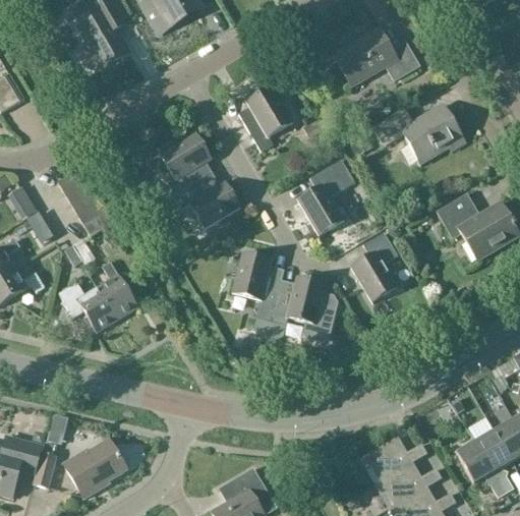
[(102,69),(104,68),(130,52),(117,29),(128,21),(115,0),(84,0),(69,9),(72,15),(91,4),(98,16),(79,27),(91,47),(83,51),(81,59),(85,67),(95,69),(100,66),(102,69)]
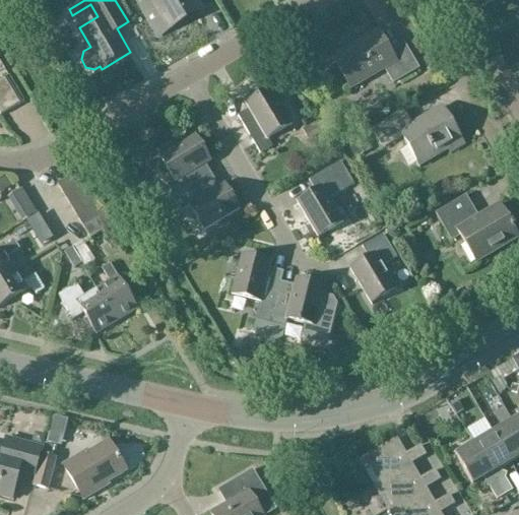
[(142,0),(160,31),(202,7),(198,0),(142,0)]
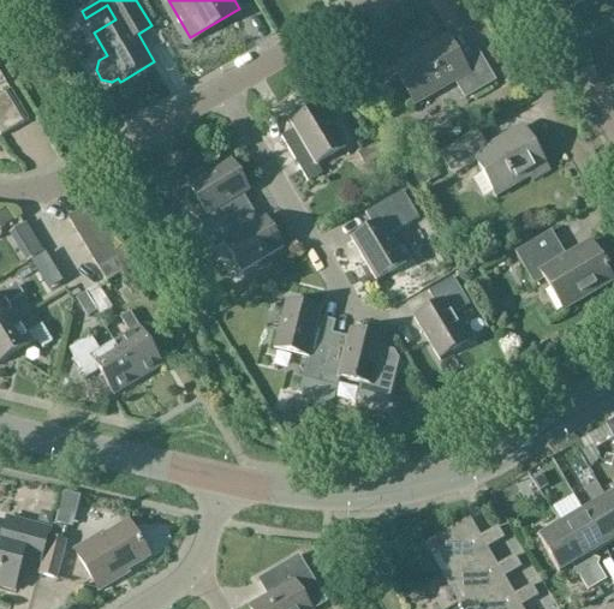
[(466,95),(498,77),(480,48),(463,58),(449,34),(395,65),(416,101),(457,78),(466,95)]
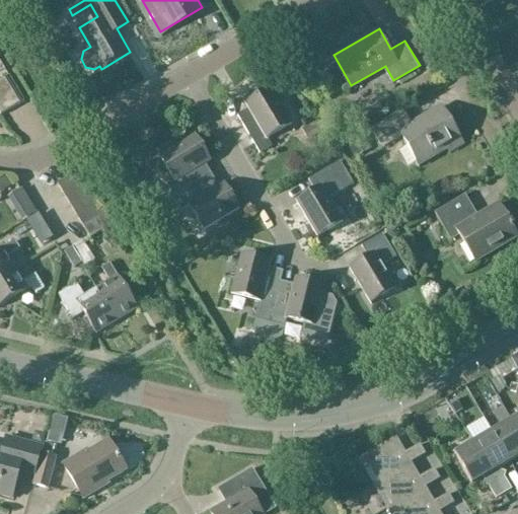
[(0,105),(3,111),(25,97),(10,72),(0,78),(0,105)]
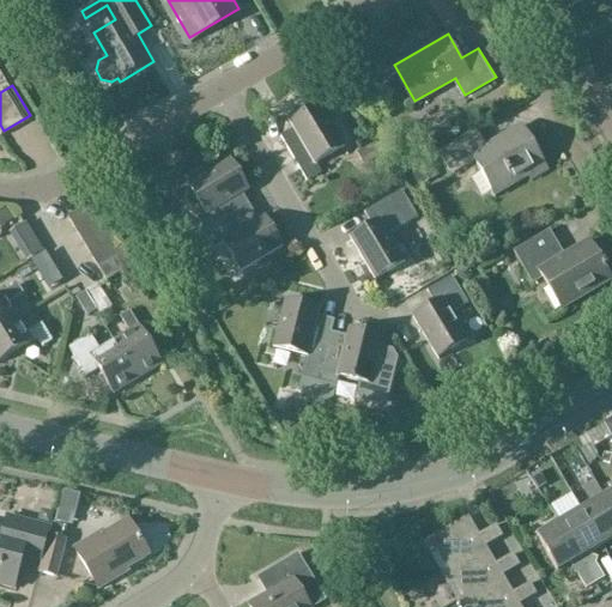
[(317,161),(346,144),(321,101),(291,119),(295,126),(282,133),(308,178),(322,169),(317,161)]
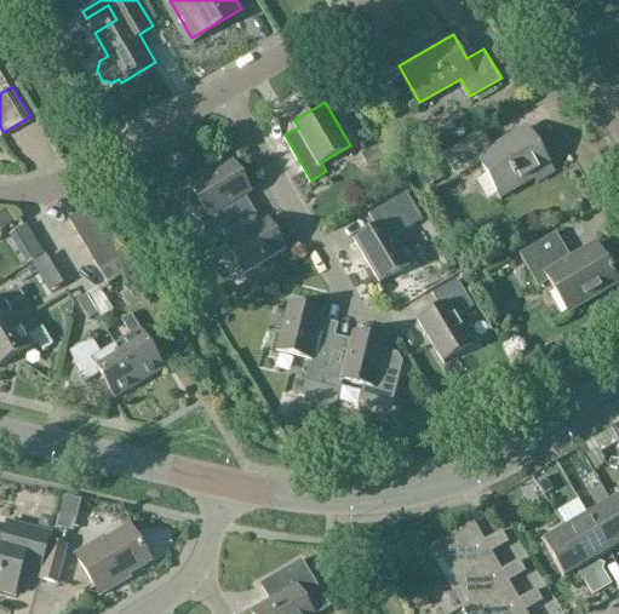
[(538,178),(554,168),(528,124),(493,145),(483,128),(445,151),(458,173),(482,160),(502,194),(536,174),(538,178)]
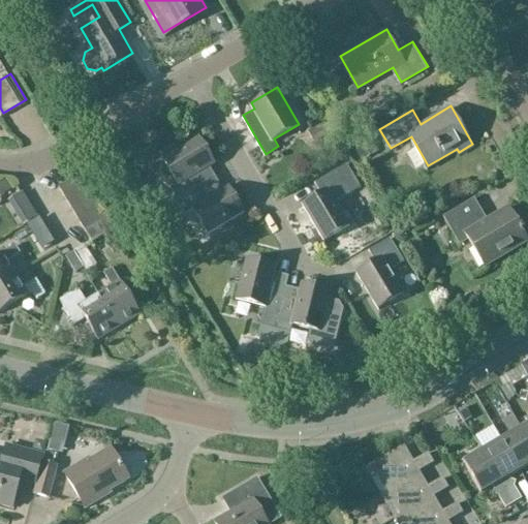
[(178,197),(217,175),(211,164),(216,161),(200,135),(164,157),(179,182),(172,186),(178,197)]
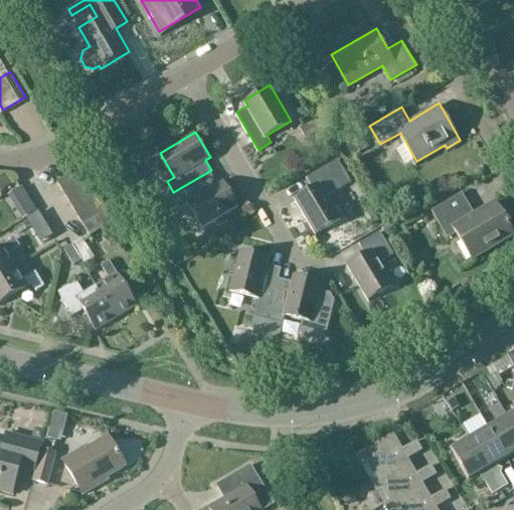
[(338,157),(328,163),(307,175),(314,186),(295,197),(317,232),(341,218),(327,194),(352,180),(338,157)]
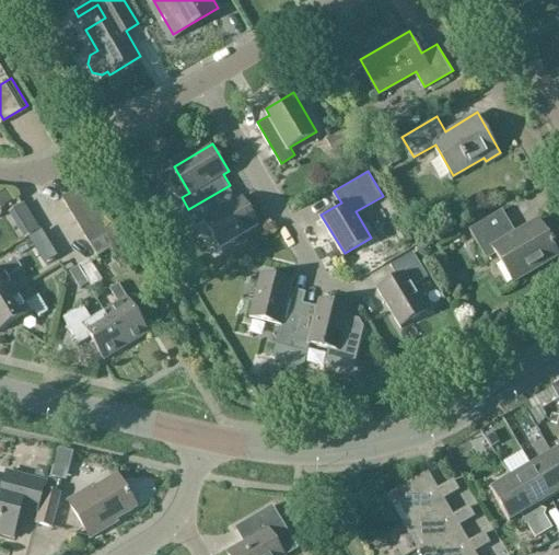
[(85,181),(62,195),(69,207),(93,193),(85,181)]
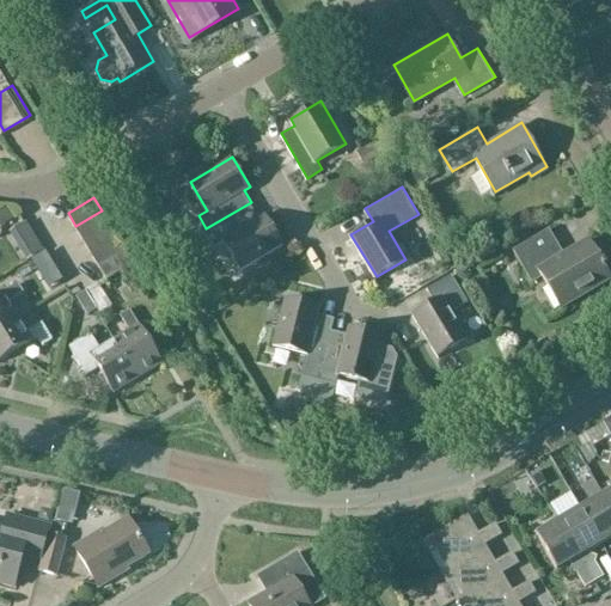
[(0,224),(0,225),(16,215),(7,202),(0,206),(0,224)]
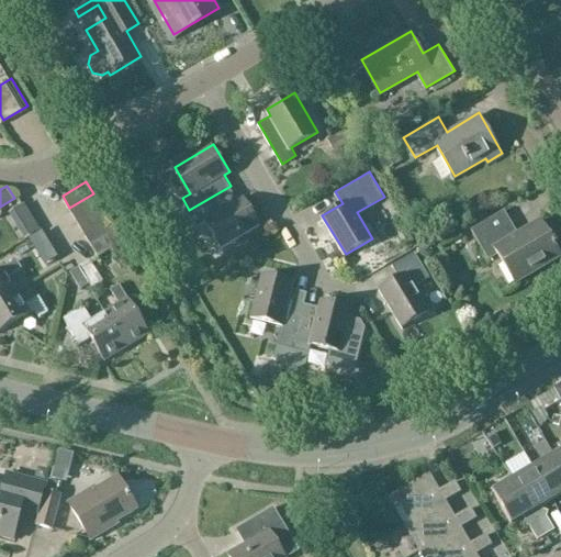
[(238,200),(231,186),(189,210),(198,225),(206,221),(222,246),(260,223),(245,196),(238,200)]
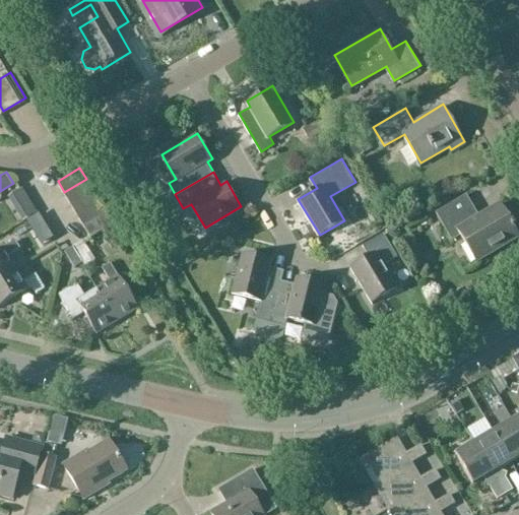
[(86,179),(64,192),(71,203),(93,190),(86,179)]
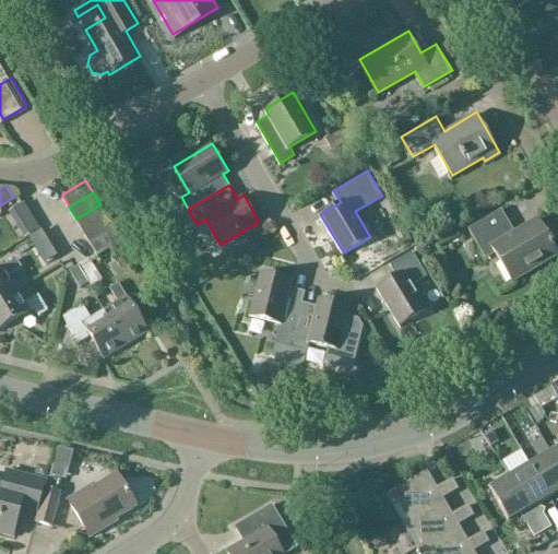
[(181,197),(173,202),(180,214),(188,209),(181,197)]
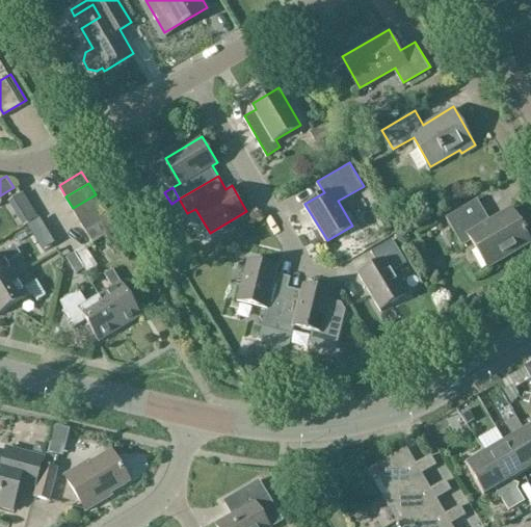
[(96,194),(73,208),(79,219),(102,205),(96,194)]
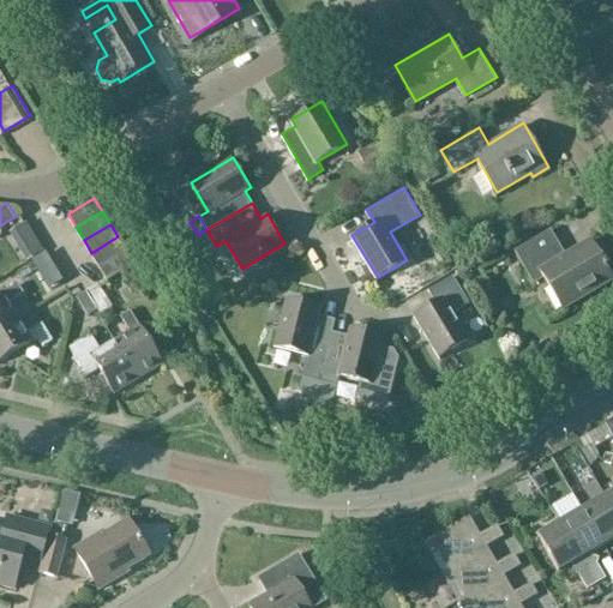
[(564,307),(612,278),(612,275),(590,238),(566,252),(552,228),(516,248),(535,281),(545,275),(564,307)]
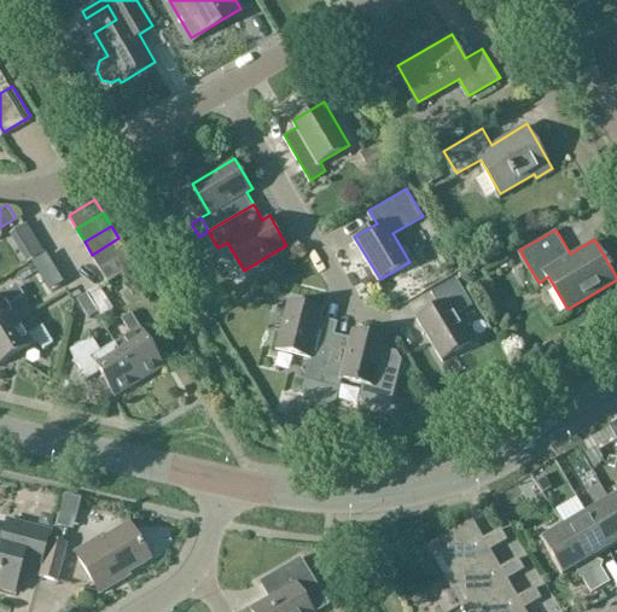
[(126,251),(118,238),(92,255),(100,267),(126,251)]
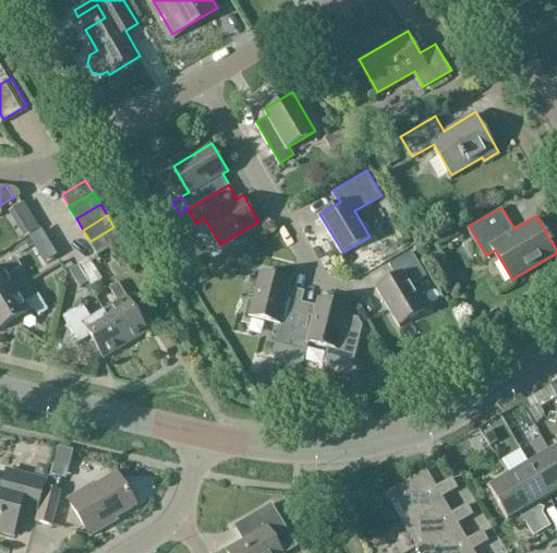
[(121,239),(113,227),(91,241),(97,253),(121,239)]
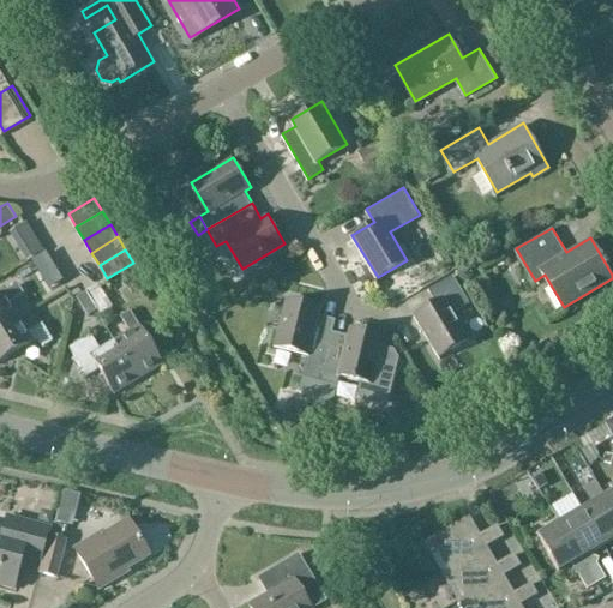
[(454,311),(470,300),(454,274),(430,288),(437,301),(415,313),(440,356),(470,339),(454,311)]
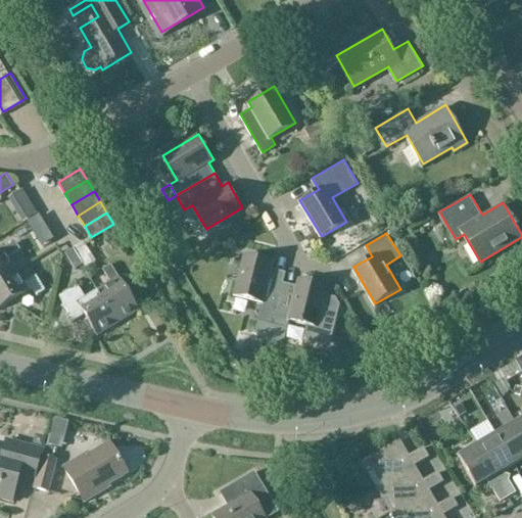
[(0,277),(16,268),(8,255),(21,247),(16,239),(0,249),(0,277)]
